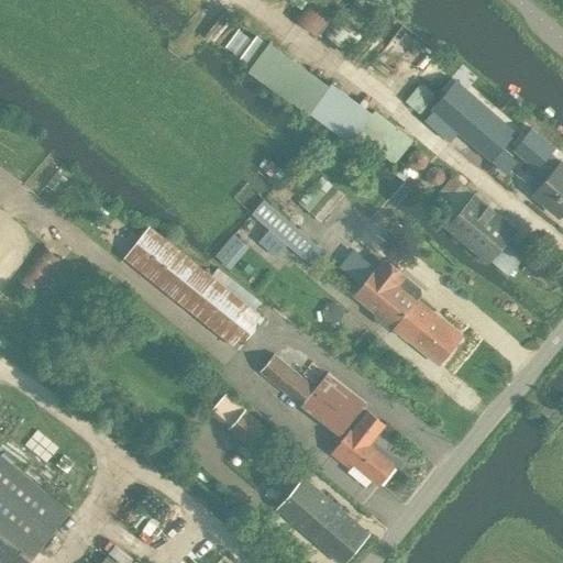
[(306,0),(295,14),(319,35),(348,0),(306,0)]
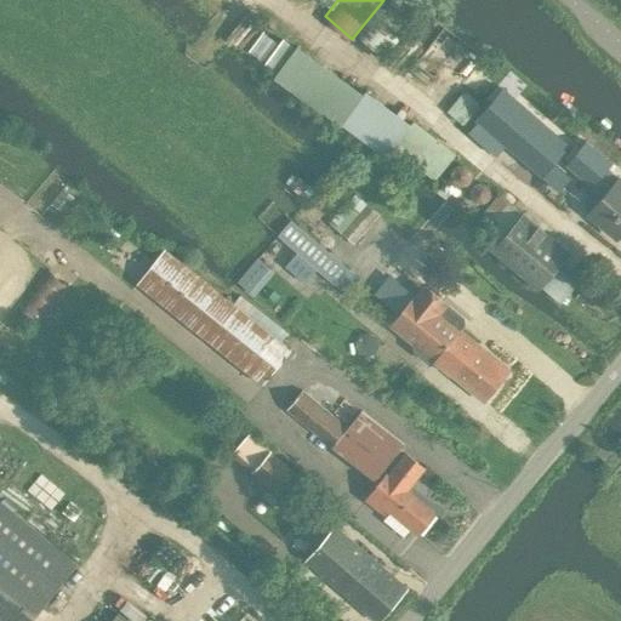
[(412,0),(386,0),(359,36),(387,58),(425,10),(412,0)]
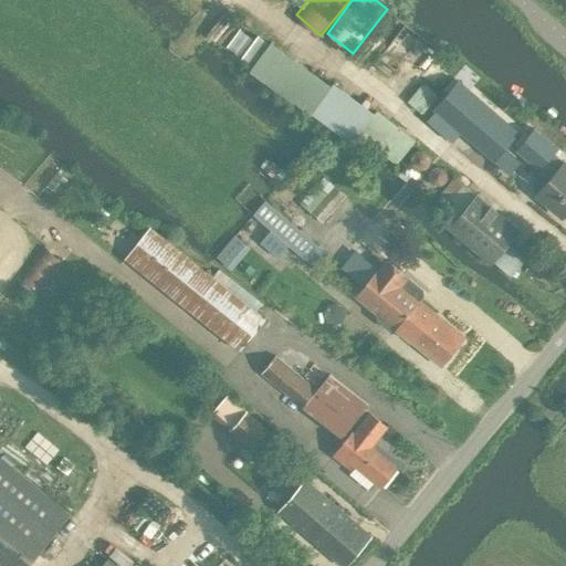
[(436,111),(427,121),(452,143),(461,133),(494,161),(519,133),(458,80),(433,108),(436,111)]
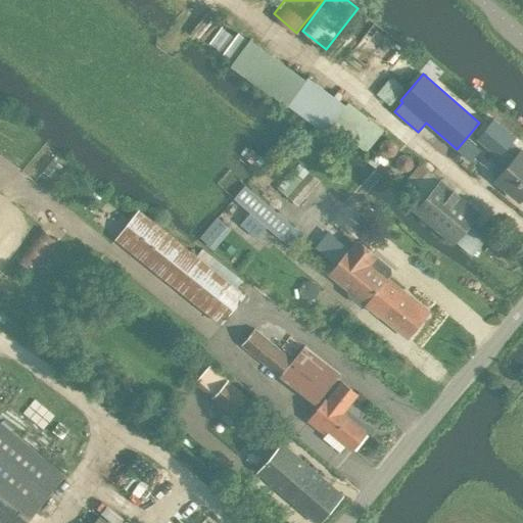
[(307,80),(288,104),(325,134),(332,126),(346,106),(310,77),(307,80)]
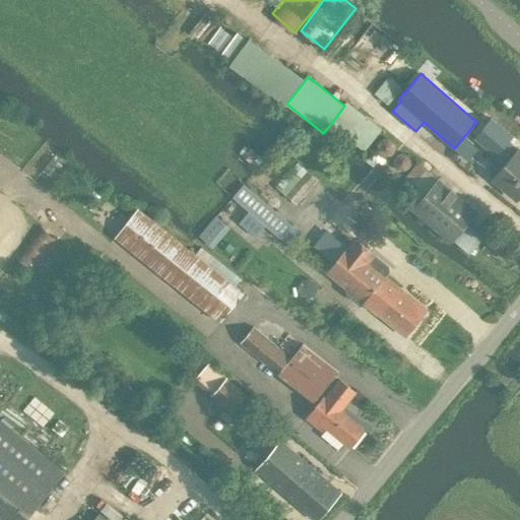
[(376,93),(391,107),(405,90),(390,77),(376,93)]
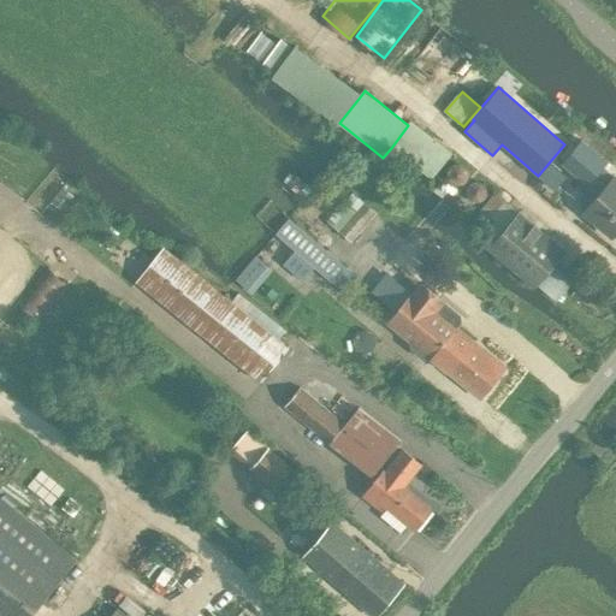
[(585,138),(562,165),(588,187),(609,163),(585,138)]
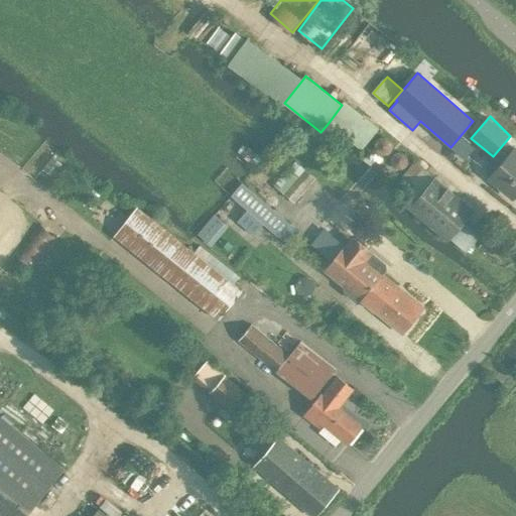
[(515,148),(490,178),(509,196),(509,197),(512,200),(515,195),(515,148)]
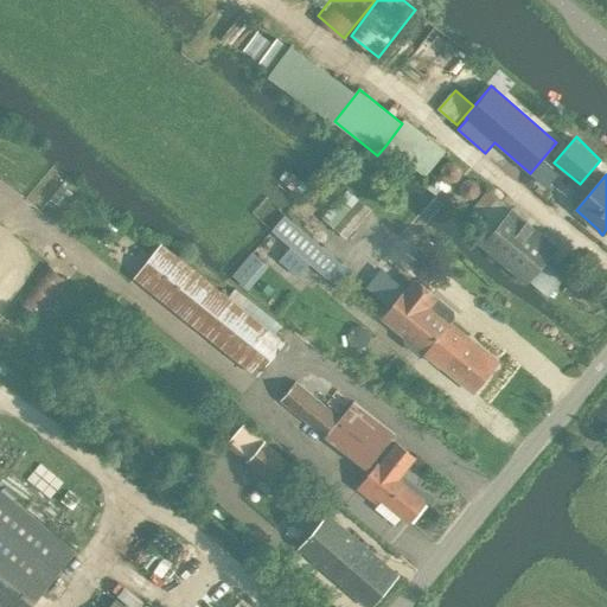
[(349,191),(324,218),(345,237),(370,210),(349,191)]
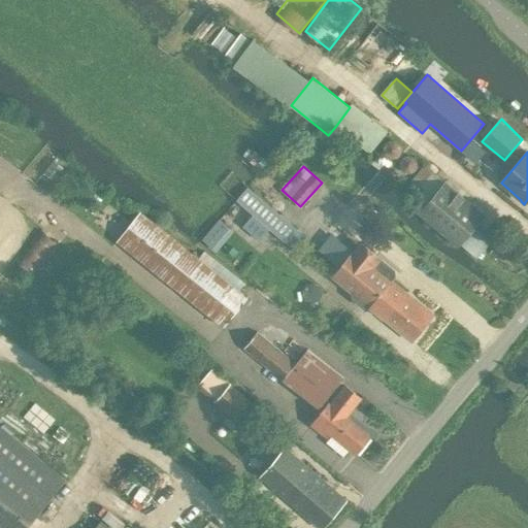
[(426,205),(420,212),(458,245),(460,242),(477,257),(491,239),(474,226),(485,215),(448,182),(446,184),(426,166),(406,188),(426,205)]
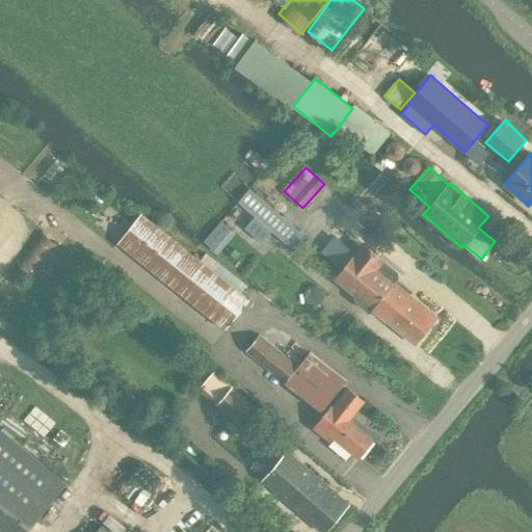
[(249,188),(238,202),(256,217),(271,231),(287,244),(289,243),(300,230),(299,230),(260,196),(250,188),(249,188)]
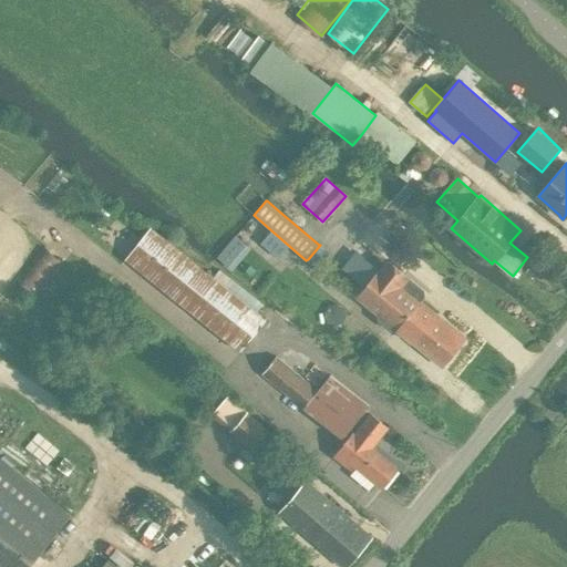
[(265,319),(203,270),(152,229),(127,260),(240,350),(265,319)]
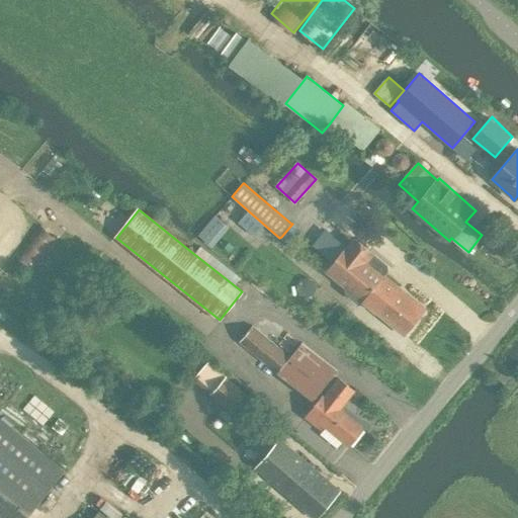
[(229,227),(216,216),(214,214),(198,235),(212,247),(229,227)]
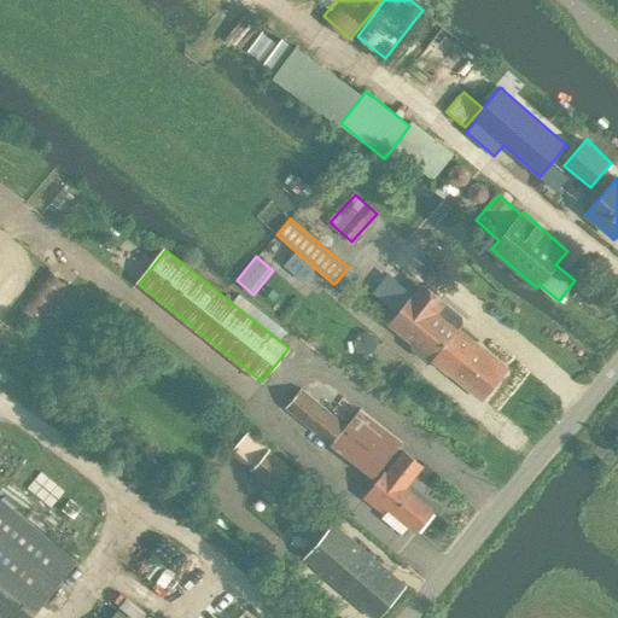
[(48,268),(17,310),(35,327),(69,286),(48,268)]
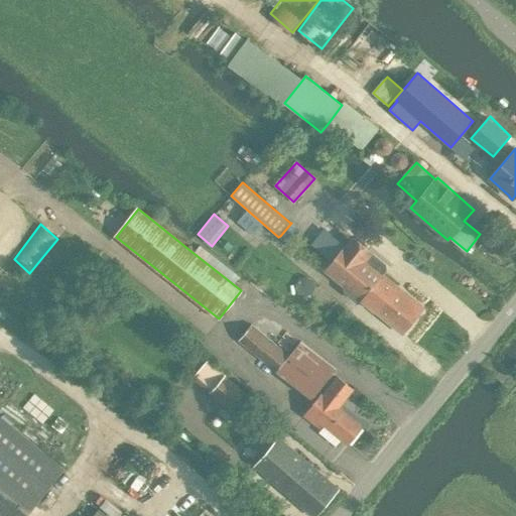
[(356,301),(362,301),(383,274),(386,269),(386,263),(353,238),(345,248),(320,229),(310,241),(335,261),(327,271),(344,284),(345,293),(356,301)]
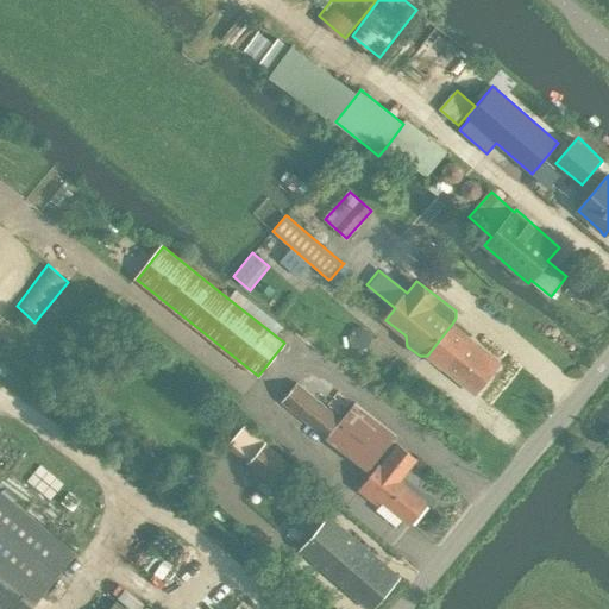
[(500,362),(452,324),(427,356),(428,356),(475,391),(500,362)]
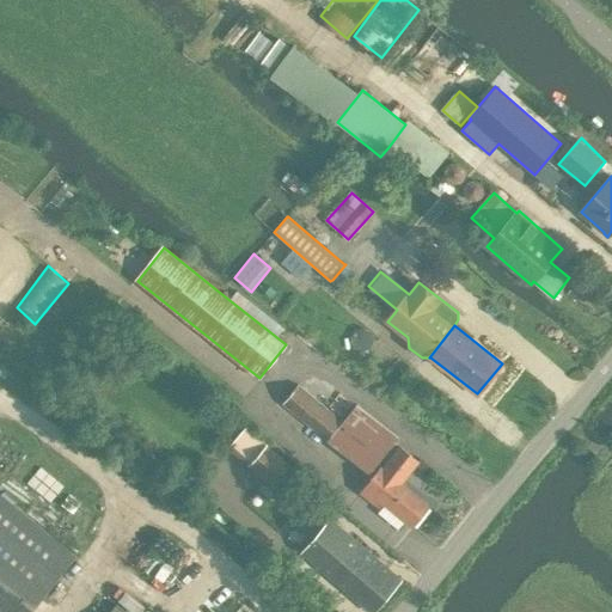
[(299,385),(283,404),(371,473),(398,438),(357,404),(343,421),(299,385)]
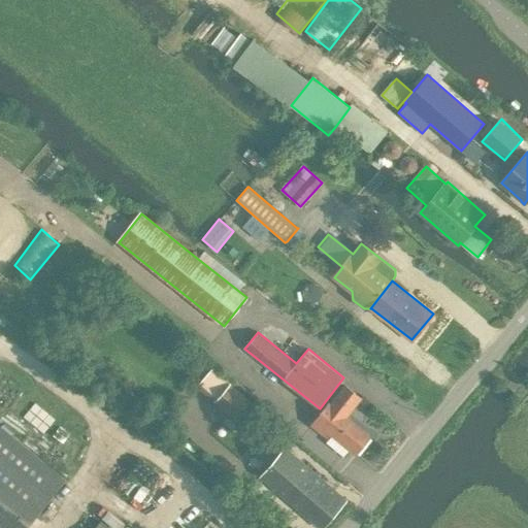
[(196,387),(216,401),(242,425),(258,407),(231,385),(212,368),(196,387)]
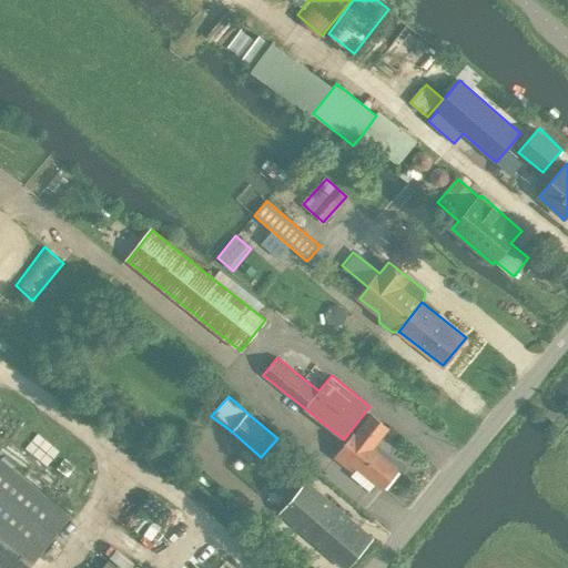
[(336,458),(346,467),(351,463),(383,489),(398,470),(373,449),(389,429),(373,415),(356,435),(355,435),(336,458)]
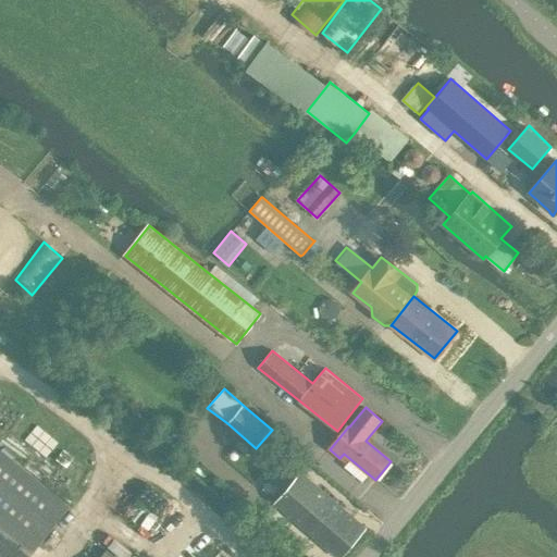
[(0,556),(31,556),(29,556),(70,507),(0,449),(0,556)]
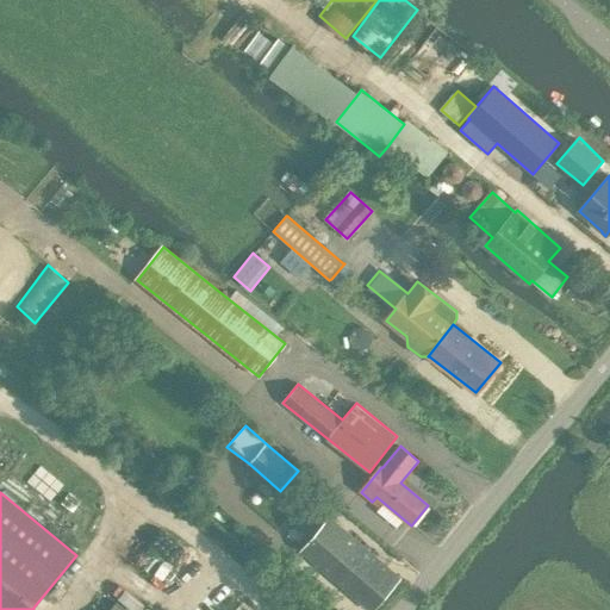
[(302,551),(371,609),(372,609),(400,577),(330,517),(302,551)]
